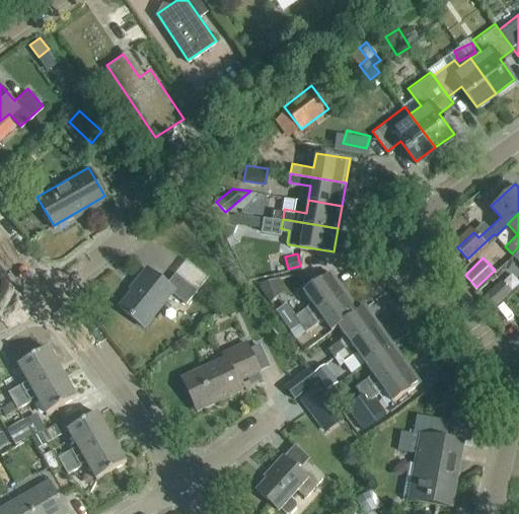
[(167,281),(146,265),(134,280),(137,282),(119,304),(144,324),(172,289),(186,301),(197,288),(176,271),(167,281)]
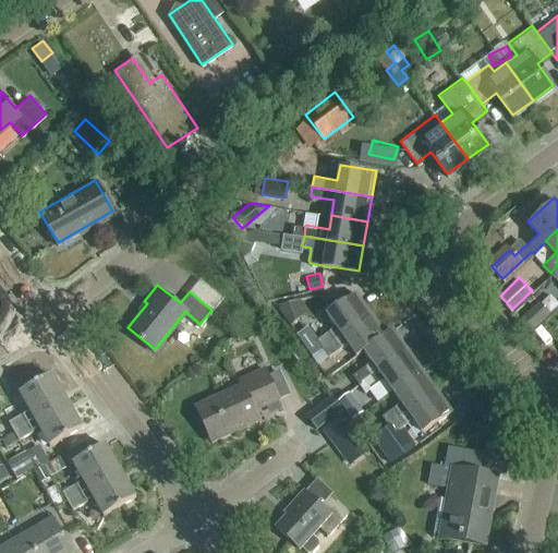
[(322,347),(371,311),(355,290),(325,312),(335,324),(316,338),(322,347)]
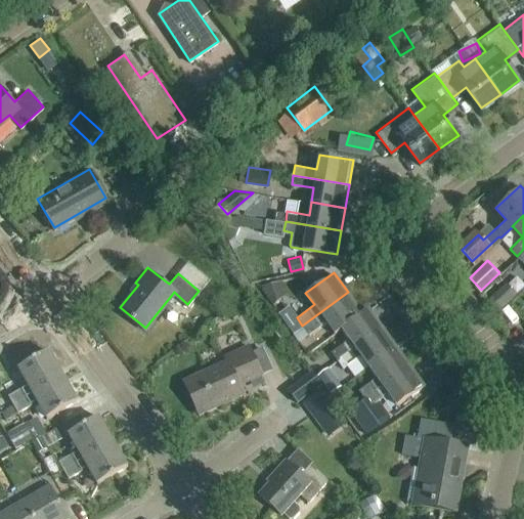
[(287,292),(281,279),(260,285),(272,303),(287,292)]
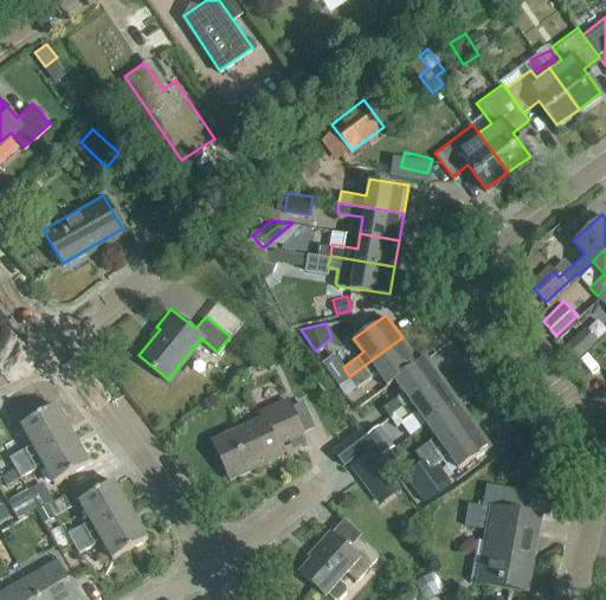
[(575,356),(597,336),(585,324),(563,343),(575,356)]
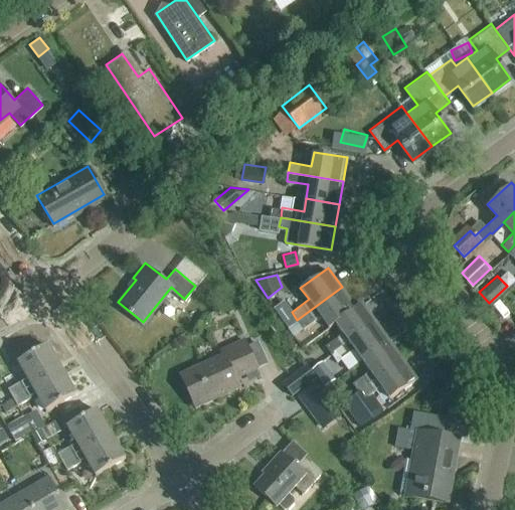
[(355,306),(342,287),(297,320),(303,327),(320,314),(328,326),(335,321),(355,306)]
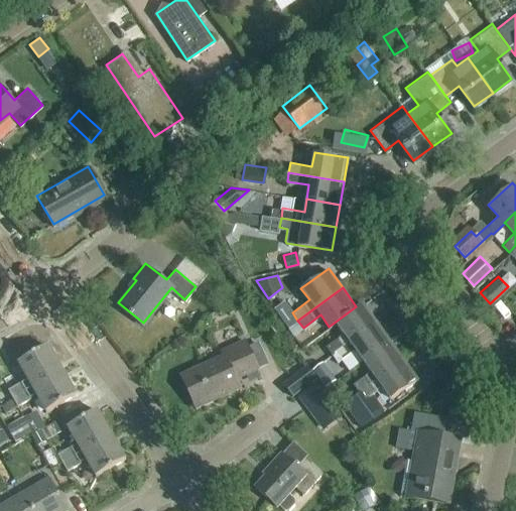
[(332,353),(377,321),(363,301),(356,306),(336,322),(343,332),(326,345),(332,353)]
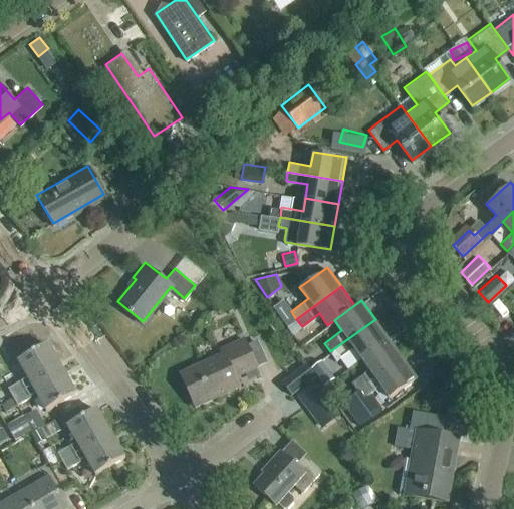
[(361,357),(389,338),(375,319),(330,351),(335,358),(353,345),(361,357)]
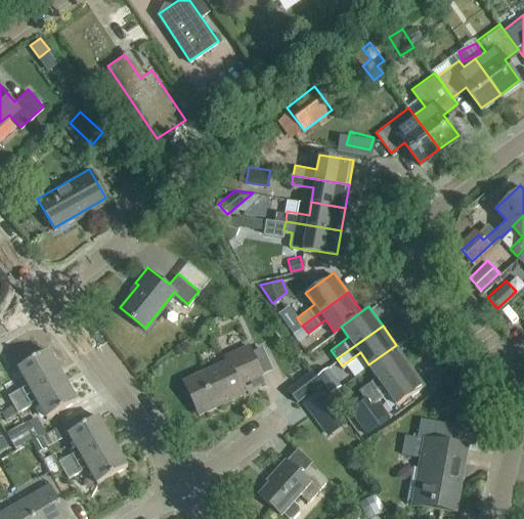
[(199,413),(244,392),(239,383),(272,368),(262,345),(251,350),(248,344),(222,355),(224,360),(183,379),(199,413)]
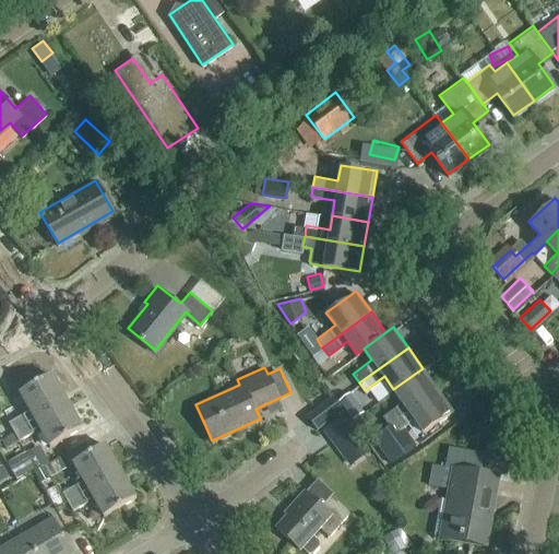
[(389,423),(438,388),(423,368),(393,389),(402,400),(382,414),(389,423)]
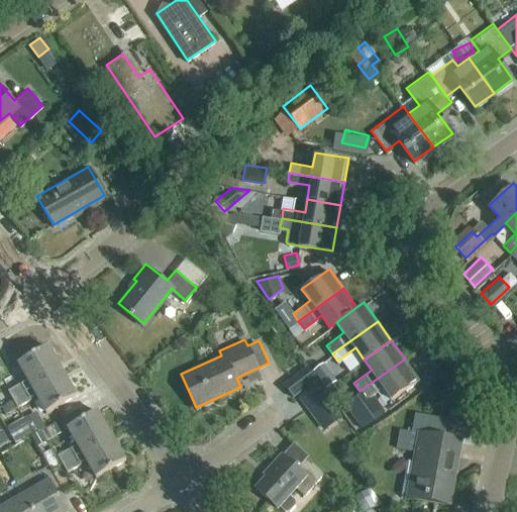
[(14,395),(62,369),(47,343),(18,361),(28,379),(23,381),(22,379),(9,387),(14,395)]
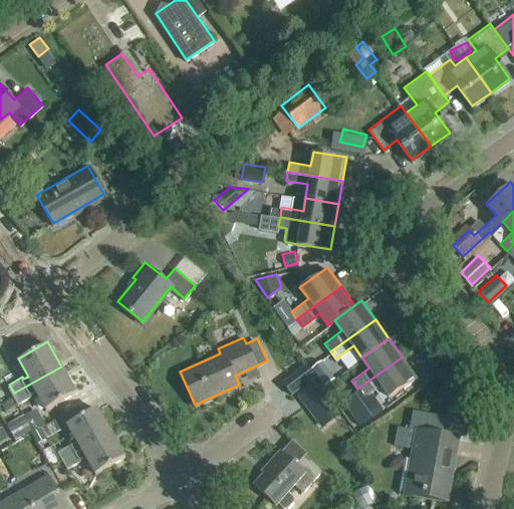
[(390,395),(416,375),(403,356),(357,389),(341,401),(350,412),(370,397),(367,393),(380,383),(390,395)]
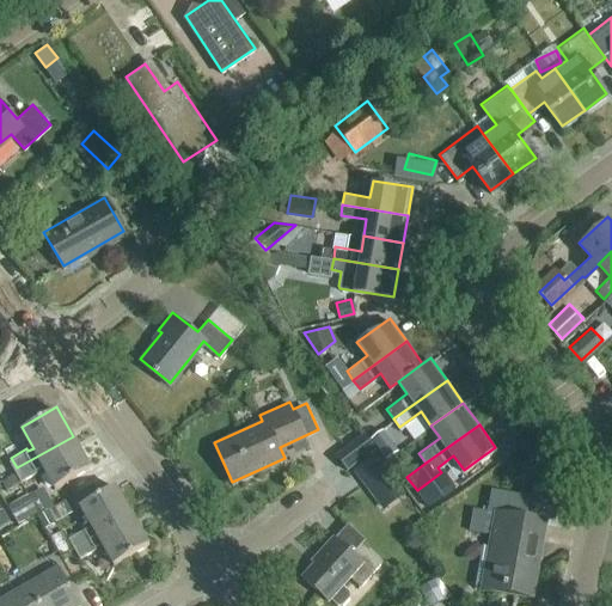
[(385,458),(398,450),(383,427),(369,436),(378,448),(385,458)]
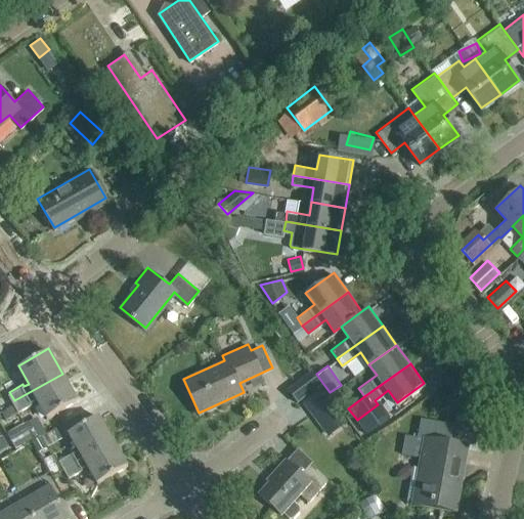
[(297,401),(321,383),(311,369),(286,388),(297,401)]
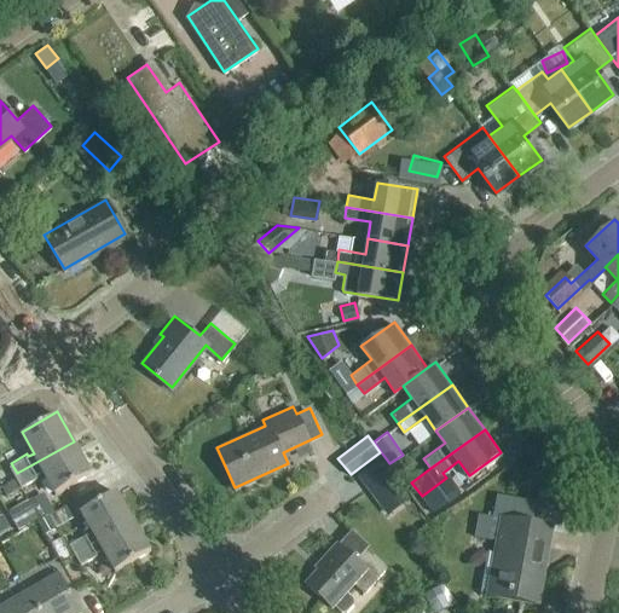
[(74,441),(17,473),(23,484),(39,475),(38,473),(44,469),(55,491),(91,470),(74,441)]
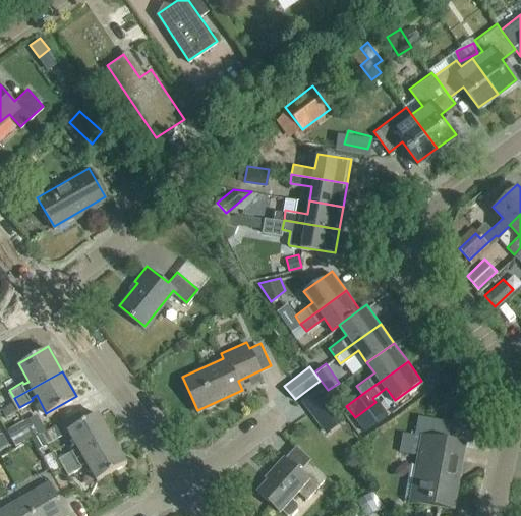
[(321,420),(337,408),(320,385),(303,397),(321,420)]
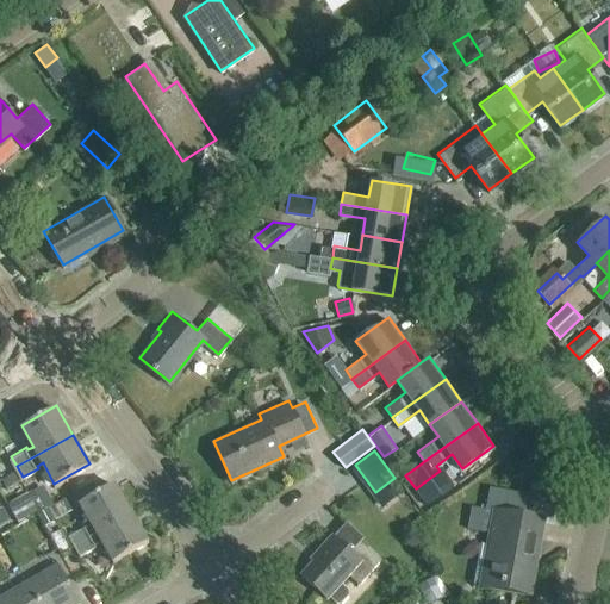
[(524,514),(530,483),(520,474),(471,509),(465,509),(454,522),(461,528),(491,533),(481,584),(530,592),(543,517),(524,514)]
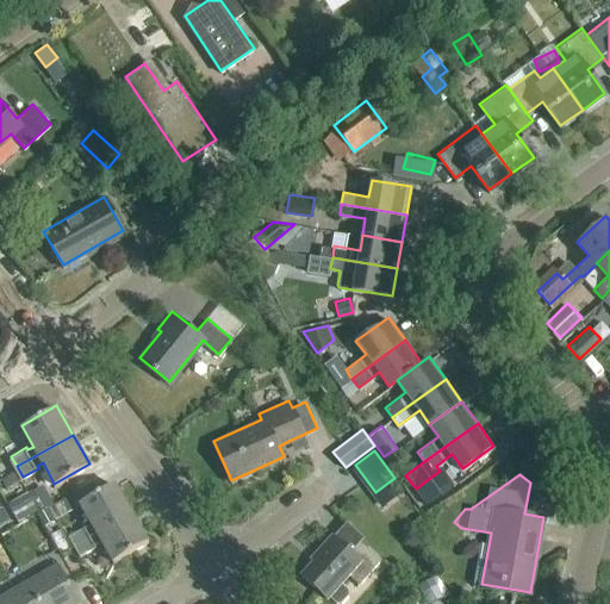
[(73,545),(131,511),(114,481),(80,502),(92,523),(87,525),(86,523),(67,535),(73,545)]
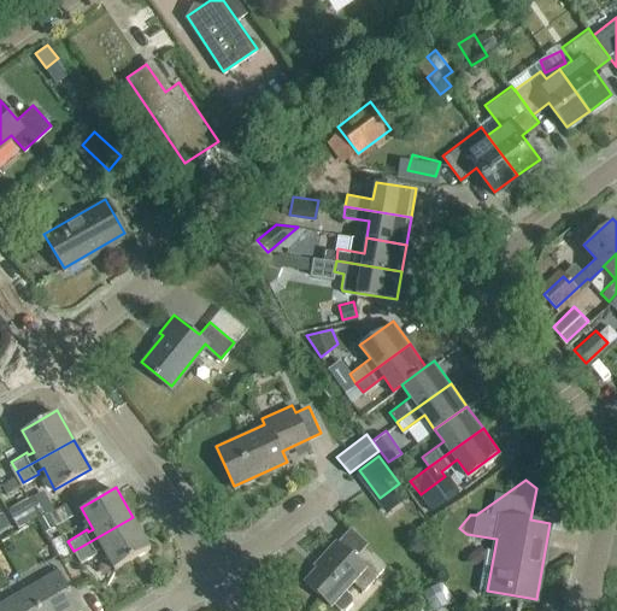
[(18,527),(42,512),(33,494),(7,507),(18,527)]
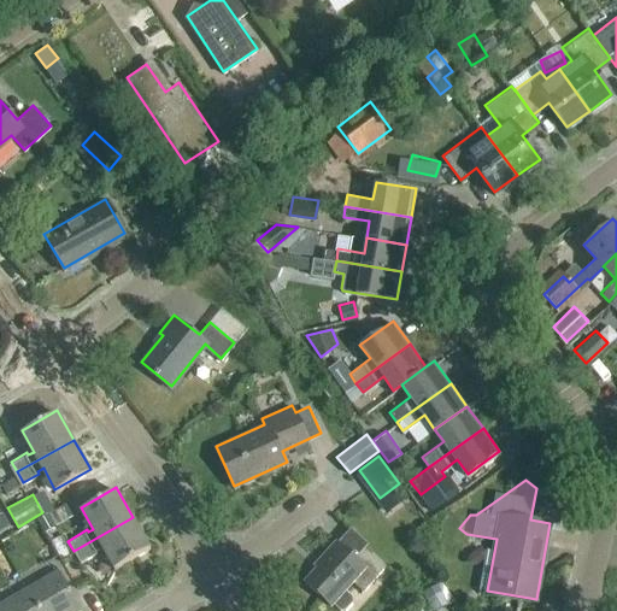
[(72,513),(66,503),(39,518),(45,528),(72,513)]
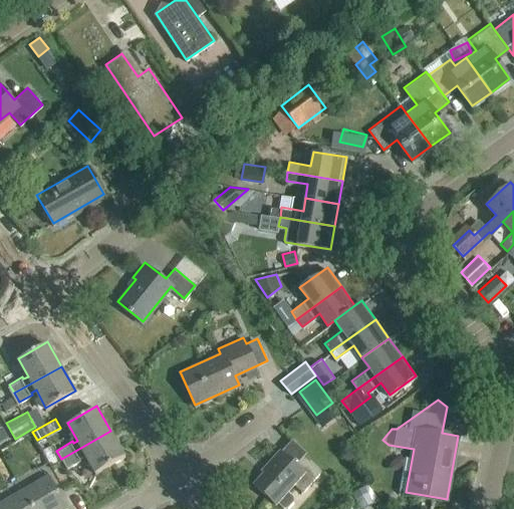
[(110,431),(61,459),(66,468),(80,460),(79,458),(85,454),(95,472),(124,455),(110,431)]
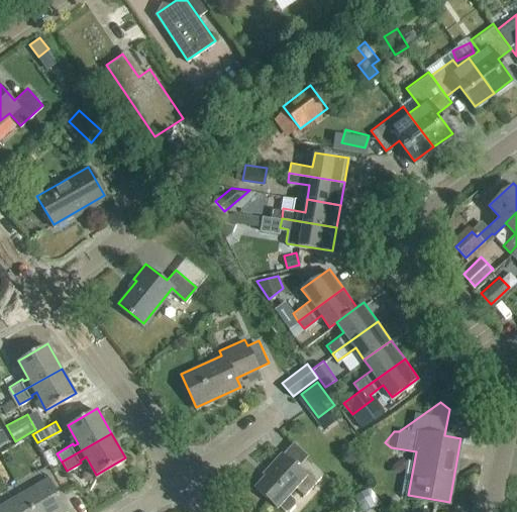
[(304,494),(322,474),(305,458),(308,454),(292,440),(268,468),(270,470),(255,486),(284,511),(287,508),(289,510),(295,504),(293,501),(295,499),(288,492),(294,485),(304,494)]
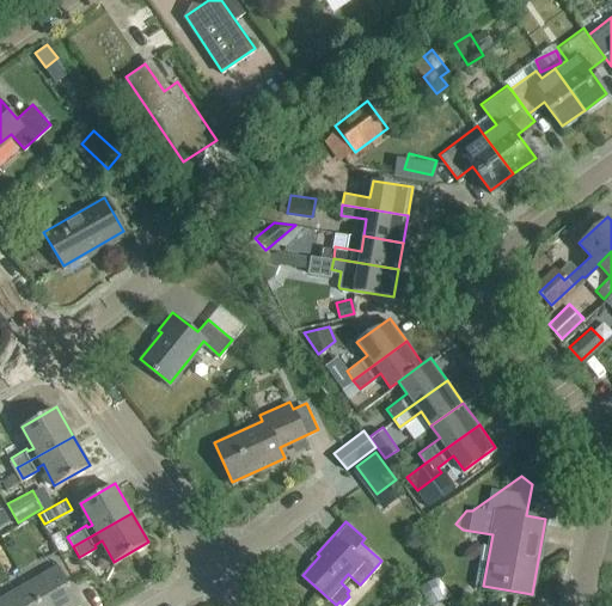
[(62,527),(50,534),(61,554),(73,546),(67,537),(62,527)]
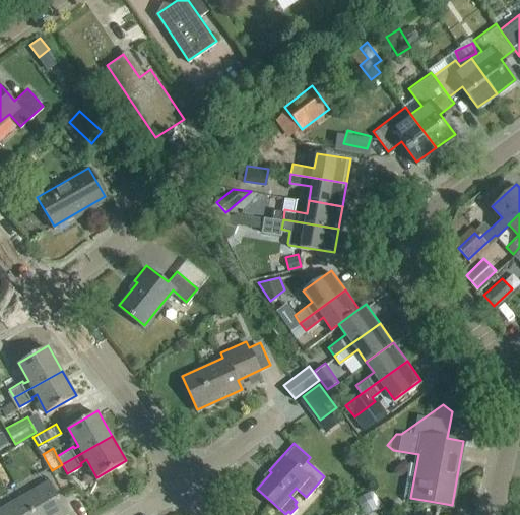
[(22,494),(35,514),(61,514),(68,511),(49,478),(22,494)]
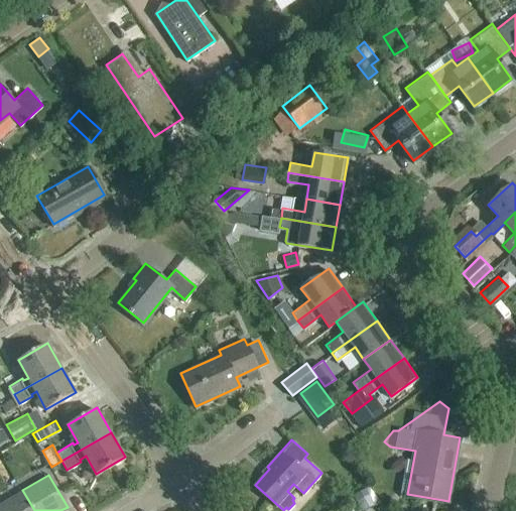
[(0,510),(34,510),(22,490),(0,503),(0,510)]
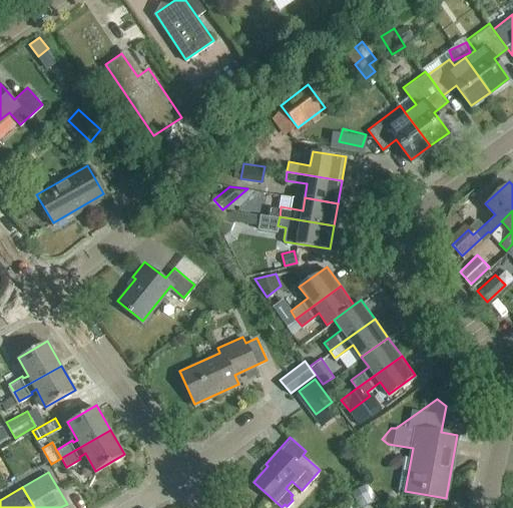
[(373,500),(368,490),(354,496),(360,507),(373,500)]
